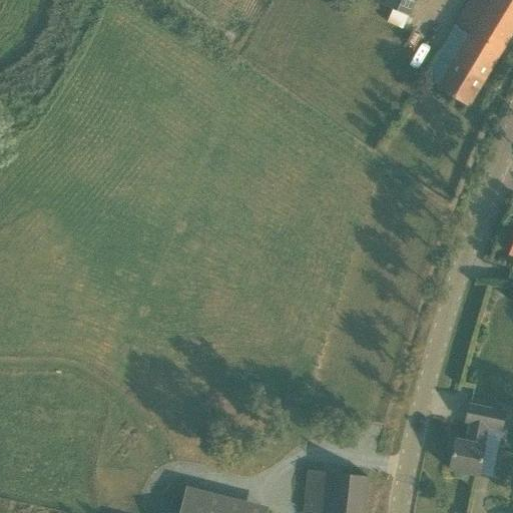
[(414,0),(369,0),(370,0),(393,10),(408,16),(414,0)]
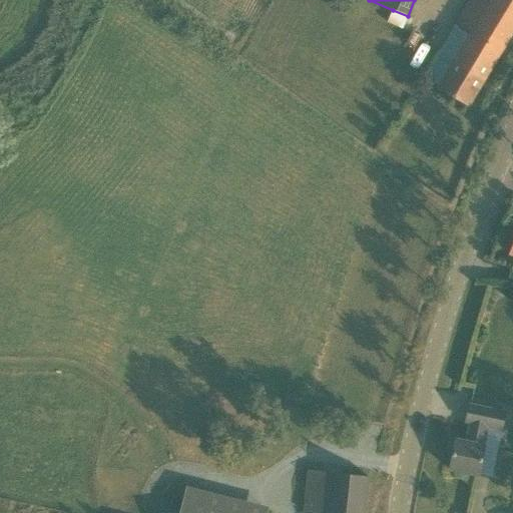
[(426,74),(441,83),(437,88),(468,107),(512,31),(512,0),(469,0),(454,26),(469,35),(454,61),(439,52),(426,74)]
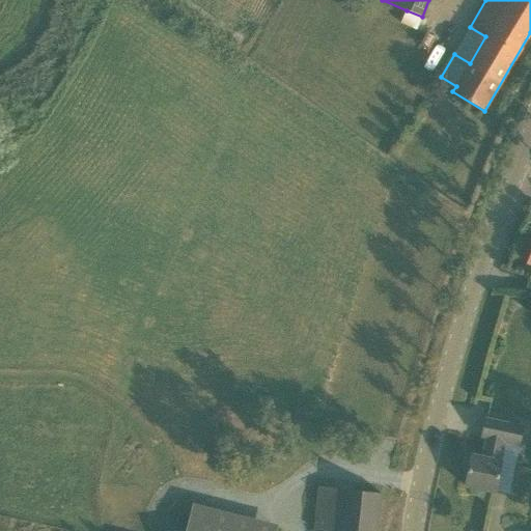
[(501,460),(504,442),(523,445),(527,427),(485,418),(481,437),(485,438),(482,456),(471,454),(465,485),(495,492),(501,460)]
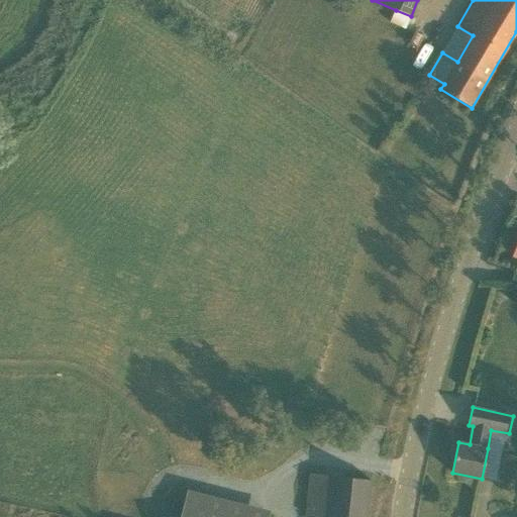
[(367,516),(371,481),(309,474),(305,516),(314,516),(367,516)]
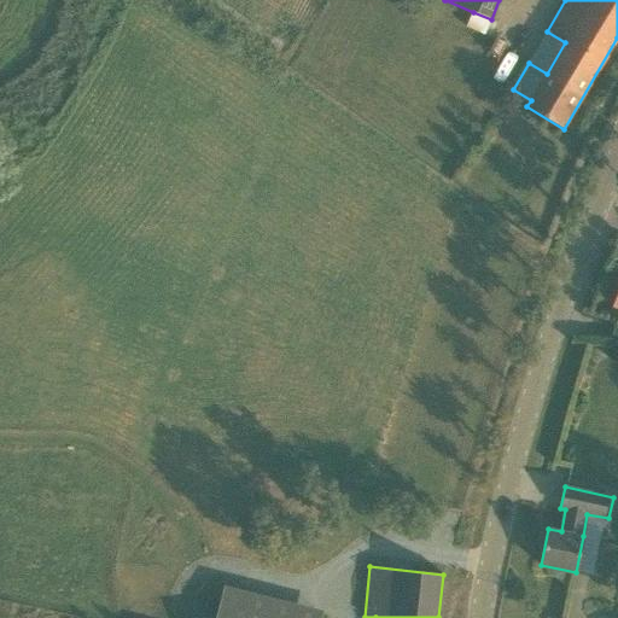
[(215,617),(320,617),(322,611),(223,586),(215,617)]
